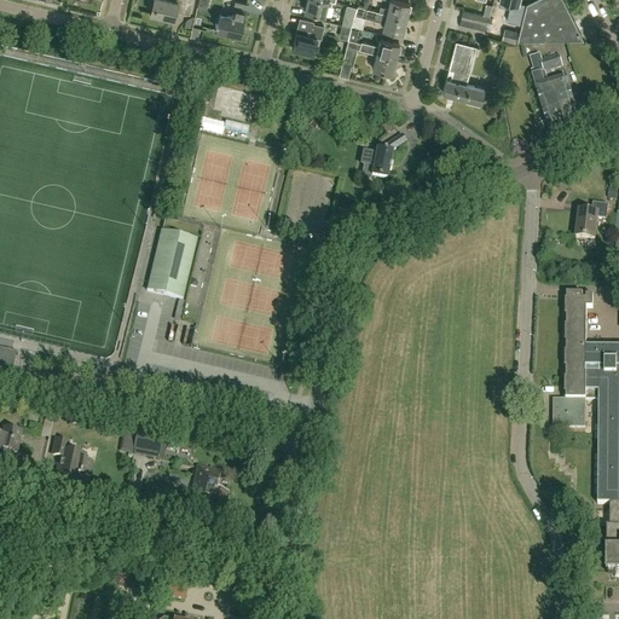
[(190,0),(173,0),(174,1),(168,0),(152,0),(150,15),(173,19),(175,11),(187,15),(190,0)]
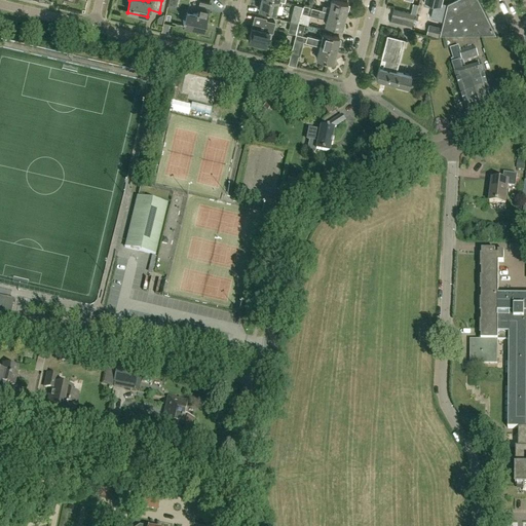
[(275,13),(278,1),(285,2),(285,1),(277,0),(261,0),(259,10),(275,13)]
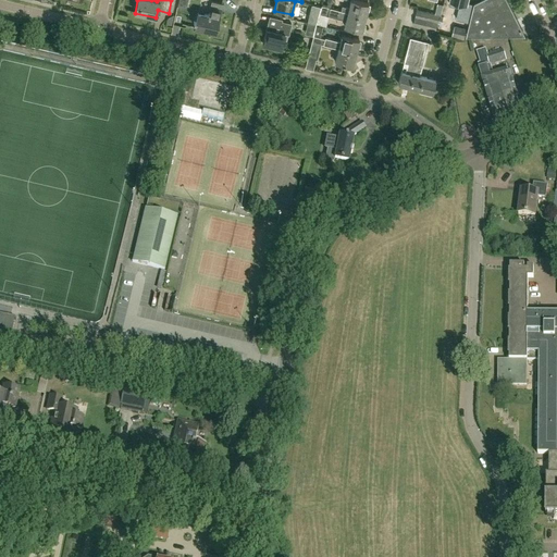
[(353,0),(350,0),(349,8),(342,5),(341,10),(321,5),(364,16),(368,4),(353,0)]
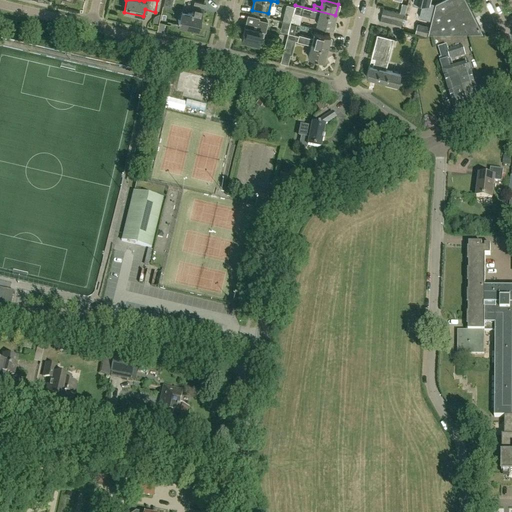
[(428,4),(429,0),(419,0),(424,1),(422,8),(427,9),(425,17),(431,18),(434,6),(428,4)]
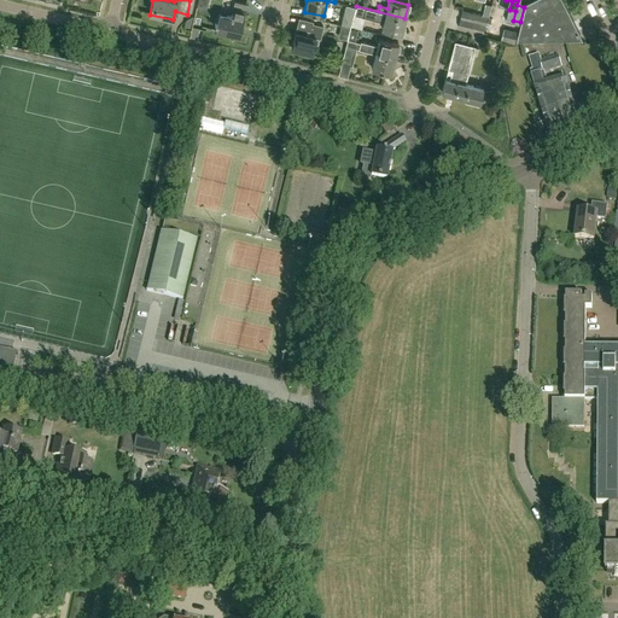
[(519,38),(582,39),(561,0),(535,0),(526,5),(519,38)]
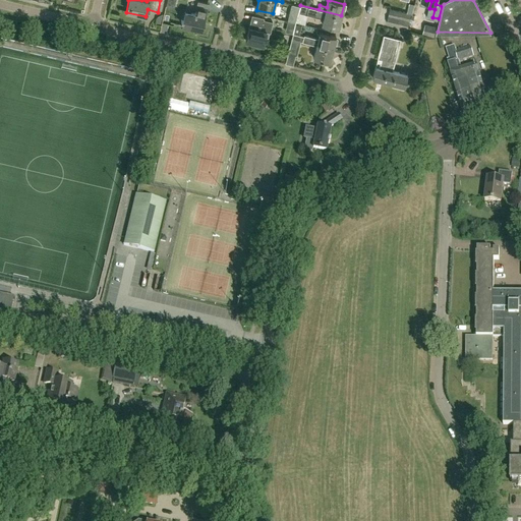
[(207,11),(209,4),(197,1),(195,9),(196,9),(195,13),(194,12),(194,14),(184,12),(181,25),(201,30),(205,16),(204,16),(205,11),(207,11)]
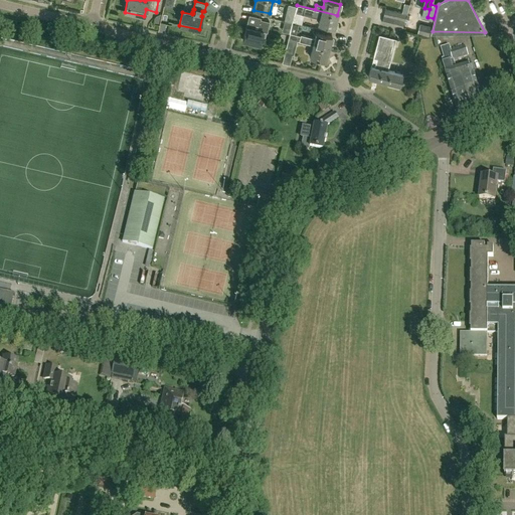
[(334,28),(337,15),(297,5),(296,11),(303,12),(303,13),(320,18),(318,24),(334,28)]
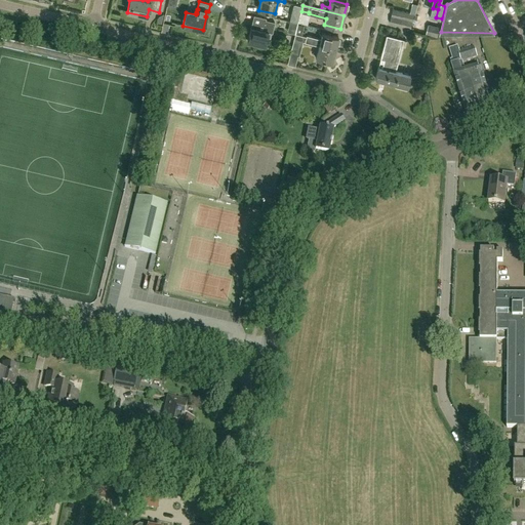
[(415,15),(406,12),(394,9),(392,16),(413,22),(415,15)]
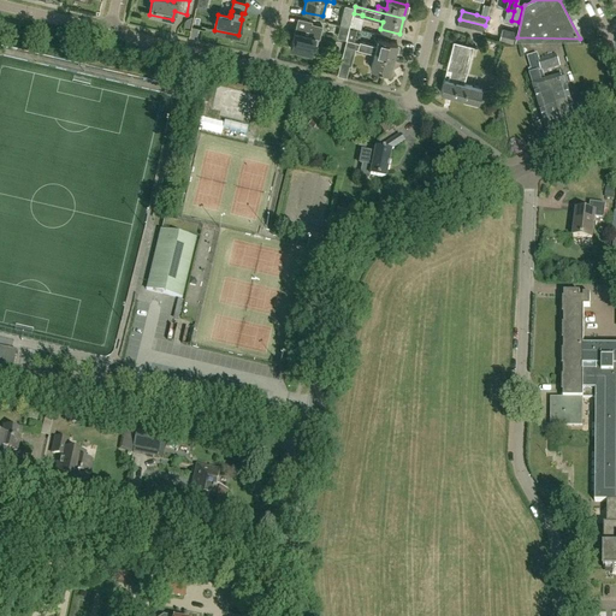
[(311,53),(315,37),(308,35),(312,21),(297,18),(290,48),(311,53)]
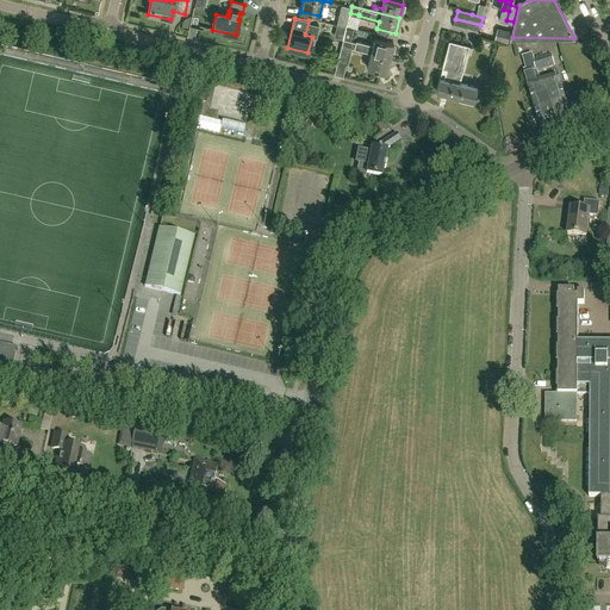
[(478,33),(480,25),(455,19),(453,26),(478,33)]
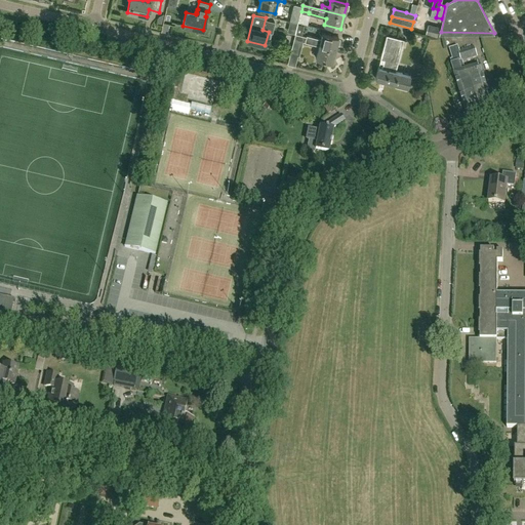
[(438,37),(440,27),(429,24),(426,35),(438,37)]
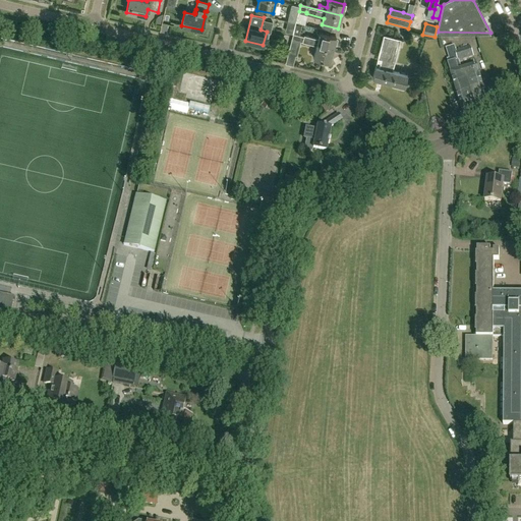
[(320,33),(319,39),(304,35),(303,37),(293,34),(292,39),(298,41),(316,46),(333,50),(336,38),(320,33)]
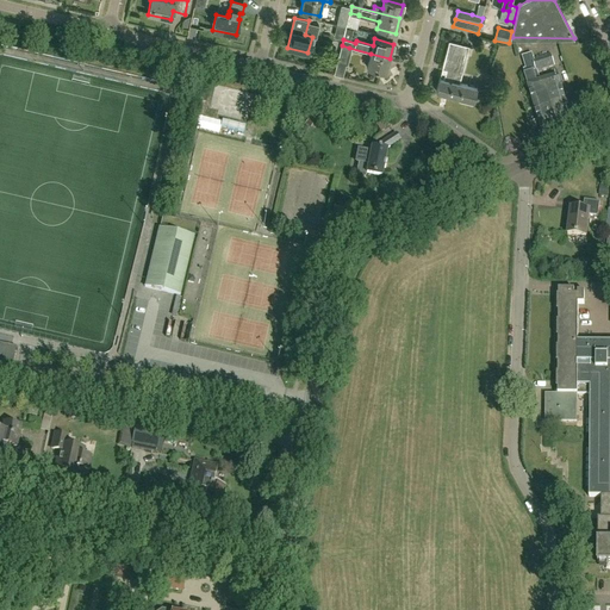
[(470,47),(466,45),(449,41),(436,92),(473,101),(477,88),(460,83),(462,74),(470,47)]
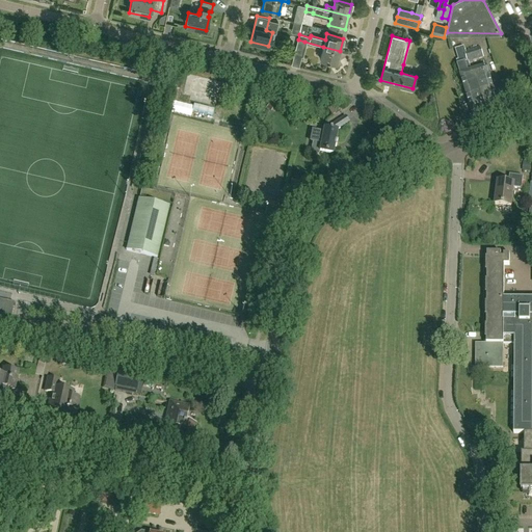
[(300,54),(304,42),(298,40),(294,52),(300,54)]
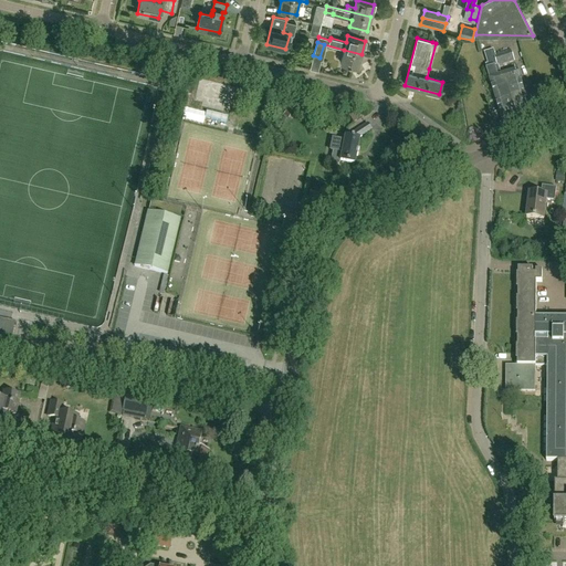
[(358,67),(362,54),(344,50),(341,63),(358,67)]
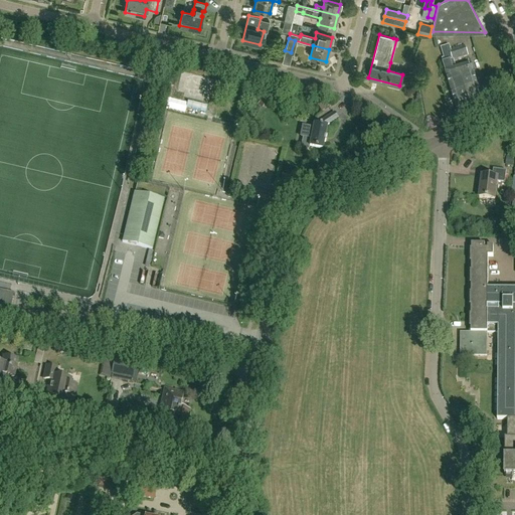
[(454,70),(451,61),(453,60),(453,61),(469,57),(466,47),(451,51),(451,53),(446,54),(448,62),(443,64),(446,73),(458,112),(483,104),(471,65),(454,70)]
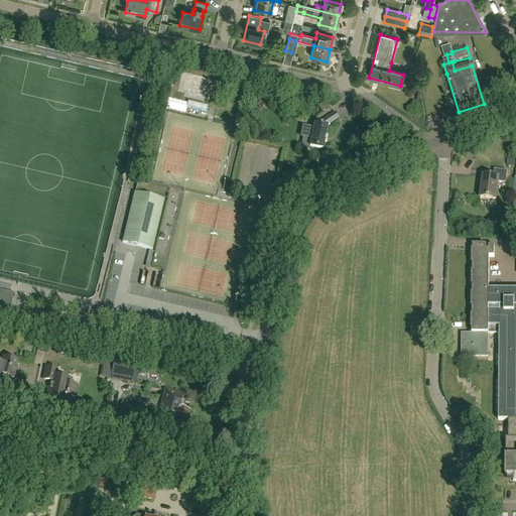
[(203,100),(209,101),(214,80),(181,72),(176,92),(183,94),(183,97),(203,102),(203,100)]
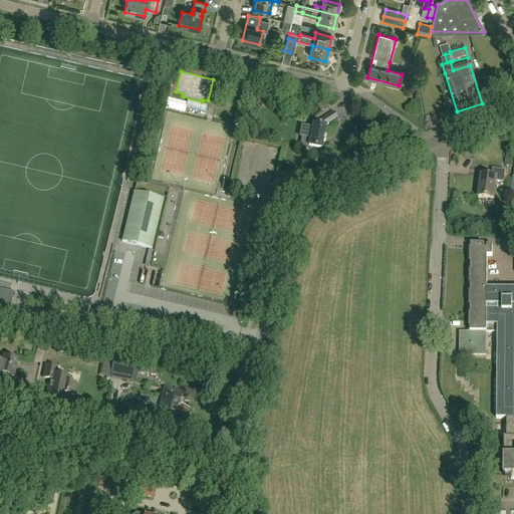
[(324,137),(326,127),(324,127),(337,118),(333,112),(320,121),(319,126),(313,125),(312,130),(310,130),(303,129),(301,138),(302,138),(300,149),(308,150),(308,148),(321,151),(323,143),(324,143),(325,138),(324,137)]
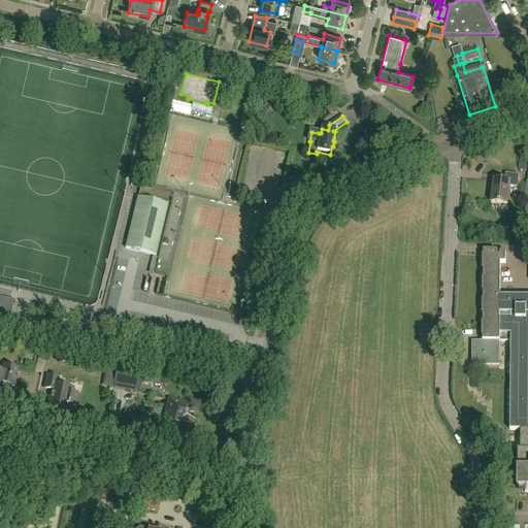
[(495,182),(492,204),(507,206),(509,188),(518,189),(520,176),(506,175),(505,183),(495,182)]
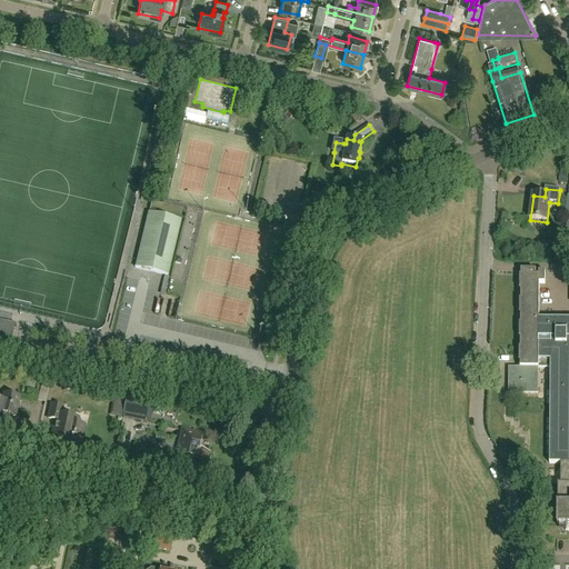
[(148,213),(136,268),(168,276),(180,221),(148,213)]
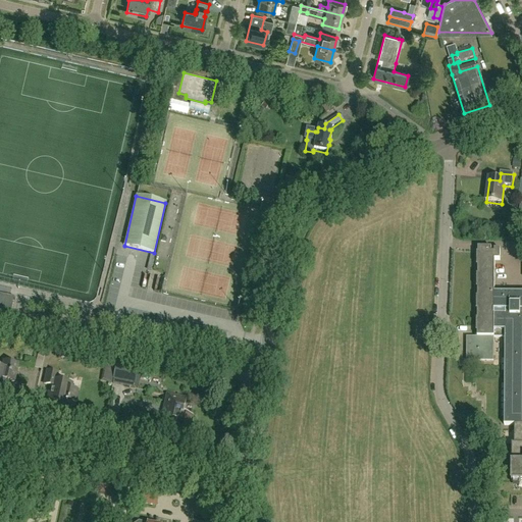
[(521,294),(494,294),(494,261),(501,261),(501,251),(494,251),(494,254),(491,254),(491,250),(476,250),(476,251),(478,251),(478,259),(477,259),(477,262),(478,262),(478,271),(476,271),(476,272),(478,272),(478,281),(477,281),(477,284),(478,284),(478,294),(476,294),(476,295),(478,295),(478,304),(477,304),(477,307),(478,307),(477,315),(476,315),(476,316),(477,316),(477,325),(477,328),(477,337),(476,337),(476,343),(469,343),(469,361),(487,361),(487,357),(494,357),(494,340),(506,340),(505,374),(509,374),(509,384),(505,384),(505,426),(515,427),(515,446),(512,446),(512,458),(516,458),(516,464),(512,464),(512,483),(521,483),(521,294)]
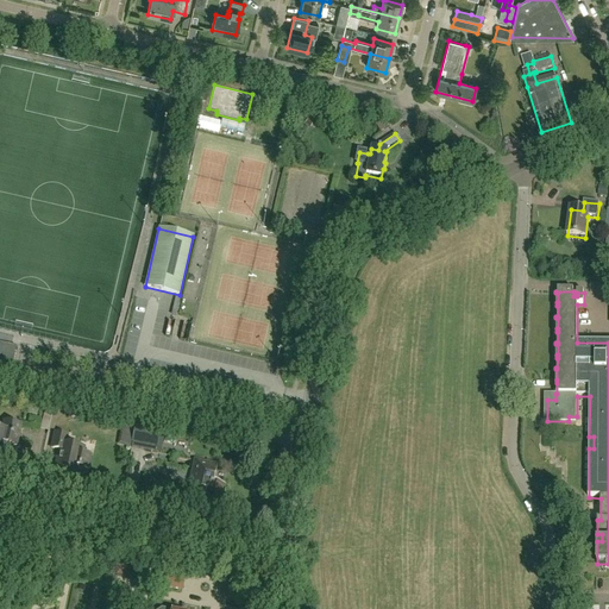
[(0,372),(10,376),(16,347),(0,344),(0,372)]
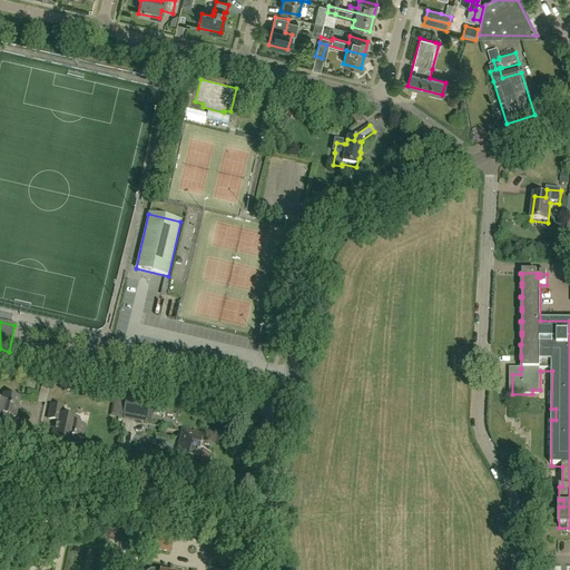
[(7,415),(16,418),(19,399),(3,394),(1,403),(0,402),(0,426),(5,429),(7,415)]
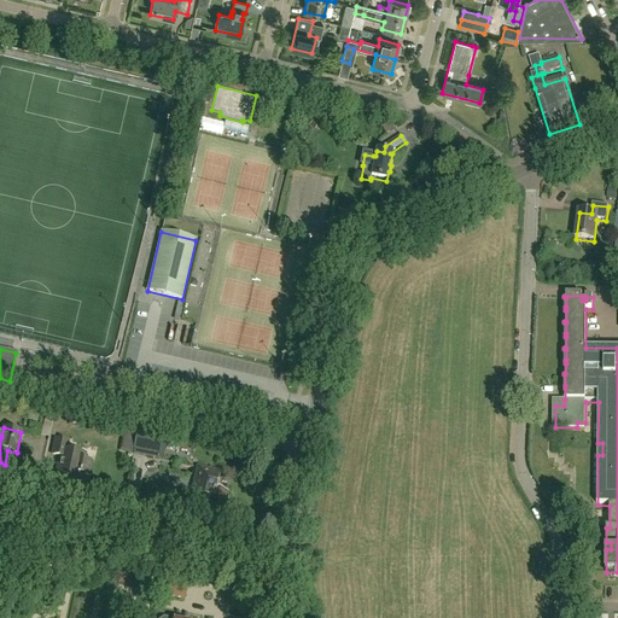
[(133,449),(145,450),(147,436),(138,435),(136,433),(133,449)]
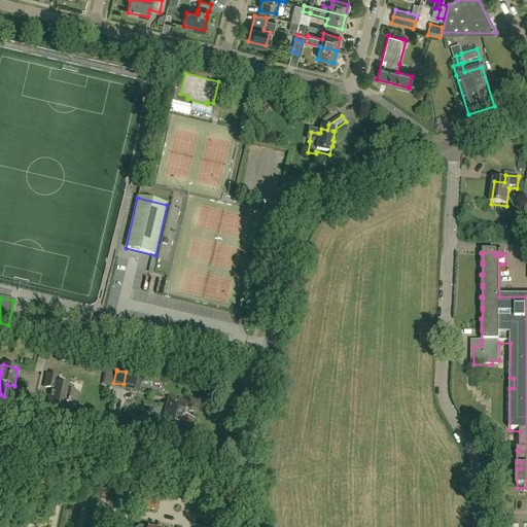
[(138,375),(128,373),(126,381),(137,383),(138,375)]
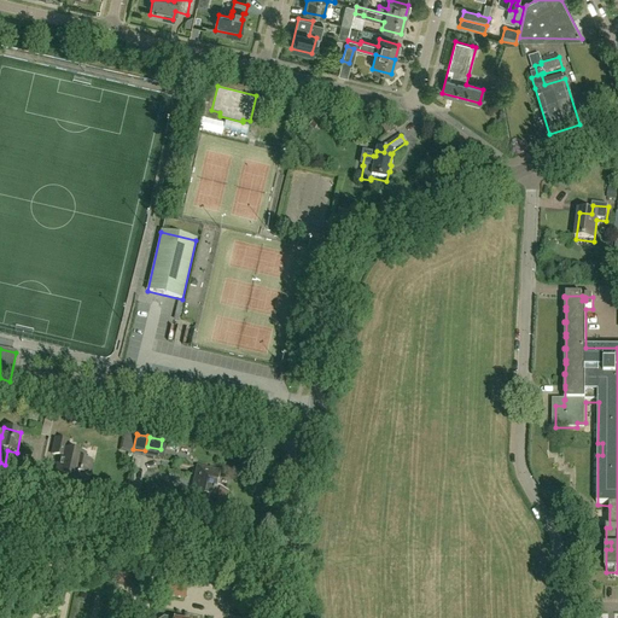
[(85,461),(86,455),(66,452),(69,443),(54,439),(52,455),(59,458),(56,476),(80,481),(81,474),(89,477),(92,464),(85,461)]
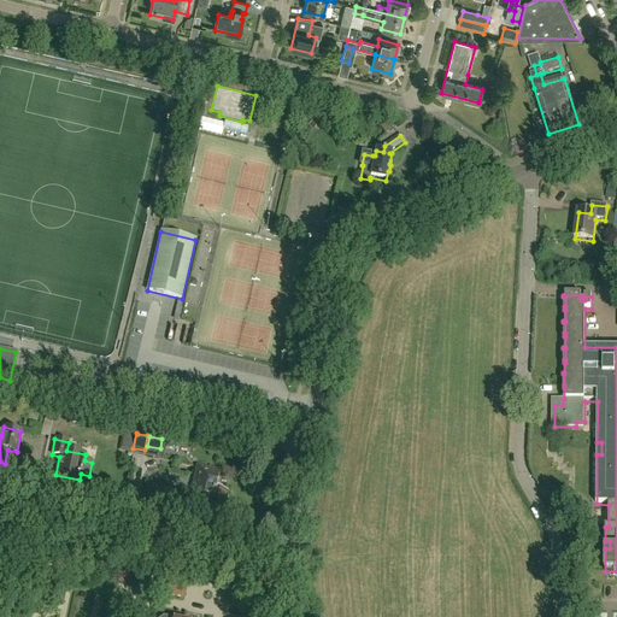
[(221,472),(197,466),(191,495),(207,499),(205,507),(223,512),(228,492),(216,489),(221,472)]
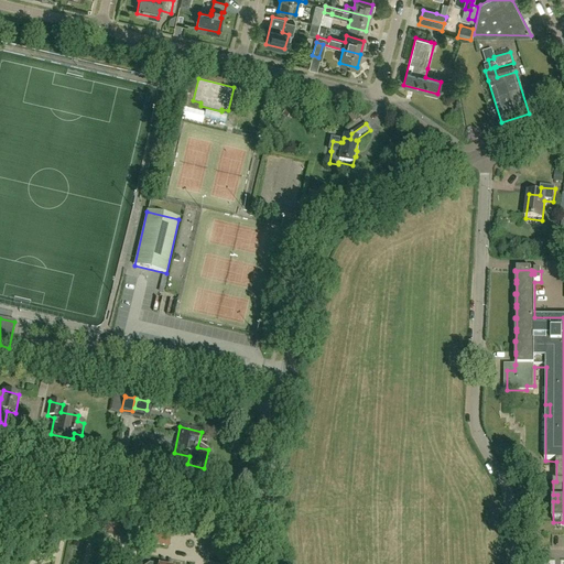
[(169,548),(171,535),(152,531),(149,543),(169,548)]
